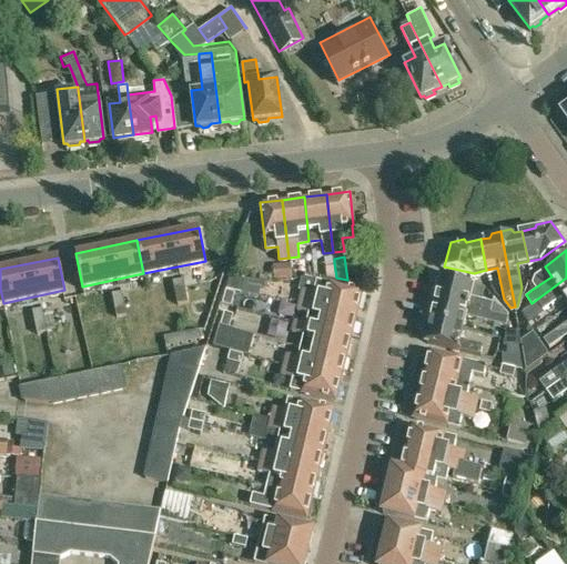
[(334,262),(324,264),(325,275),(336,278),(334,262)]
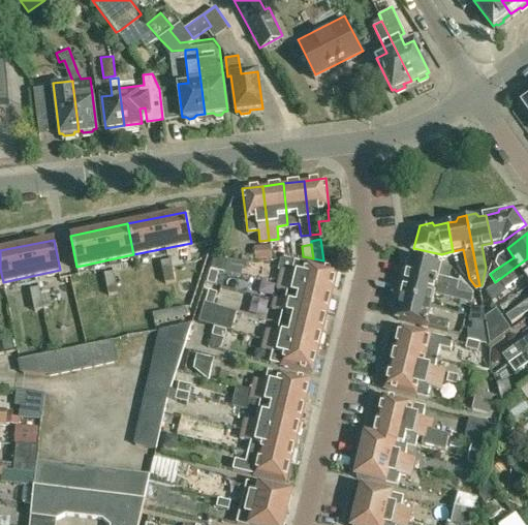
[(231,258),(212,254),(210,268),(228,271),(231,258)]
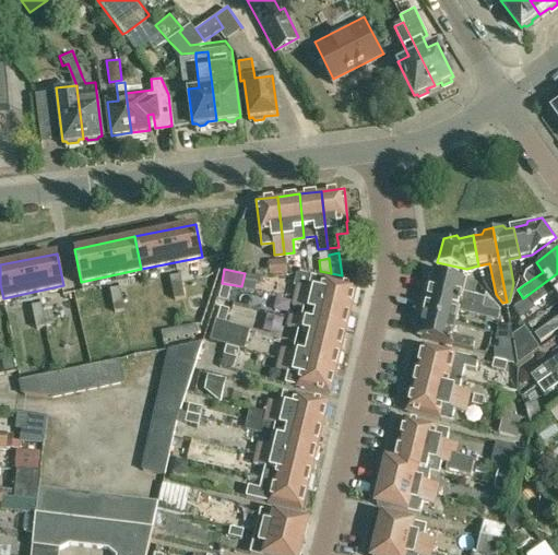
[(465,278),(436,270),(435,272),(431,273),(429,279),(432,282),(430,292),(499,308),(499,306),(484,290),(484,295),(462,290),(465,278)]
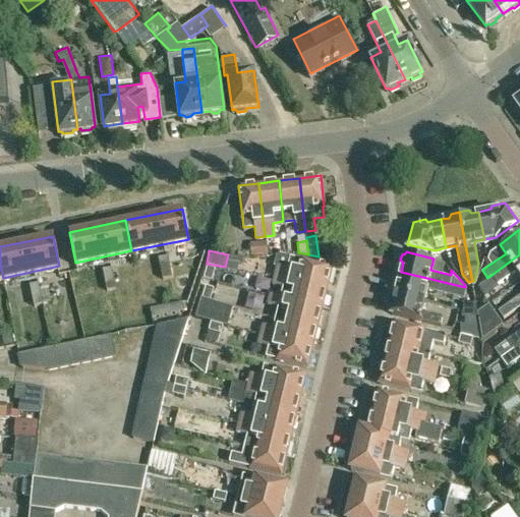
[(158,254),(161,276),(170,275),(167,259),(166,253),(158,254)]
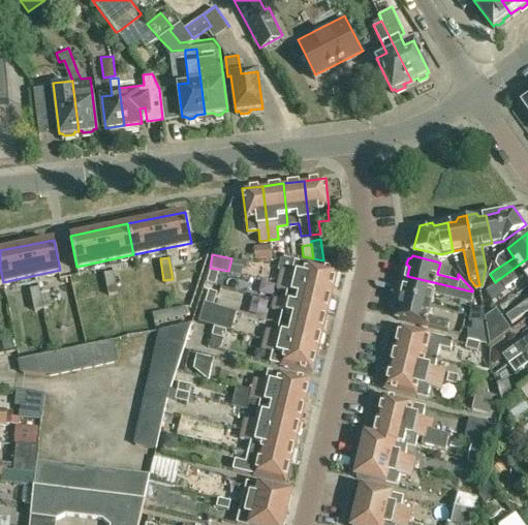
[(525,272),(527,276),(527,258),(495,282),(486,288),(492,298),(505,288),(504,286),(525,272)]
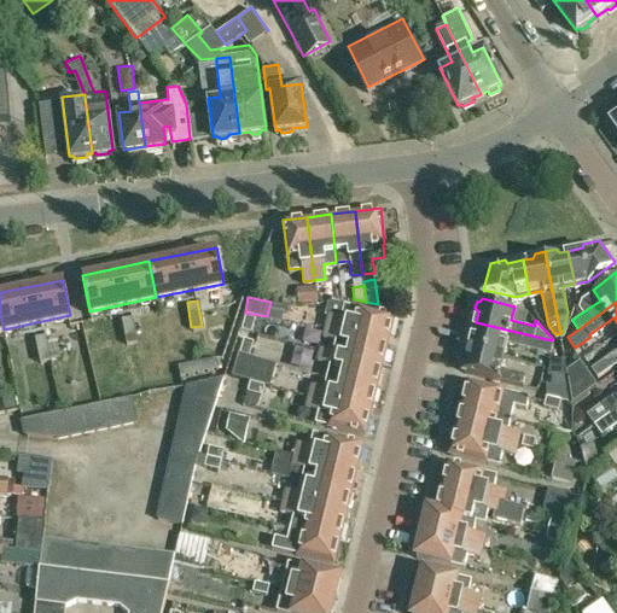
[(388,340),(394,316),(359,307),(343,304),(339,316),(329,314),(326,325),(388,340)]
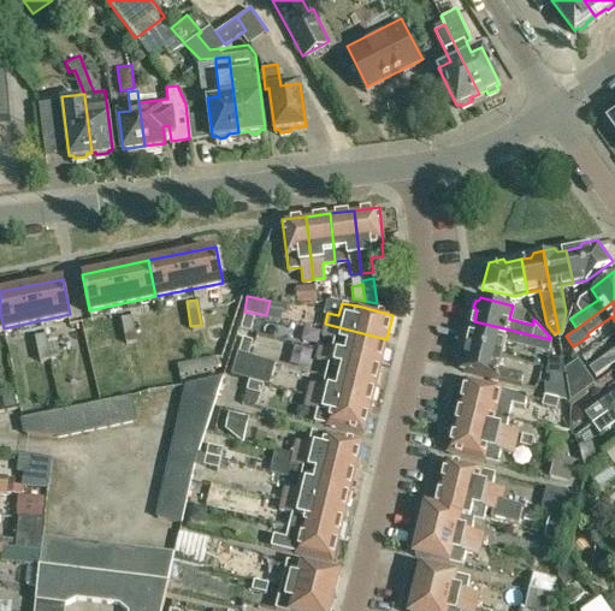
[(244,312),(240,326),(250,330),(255,315),(244,312)]
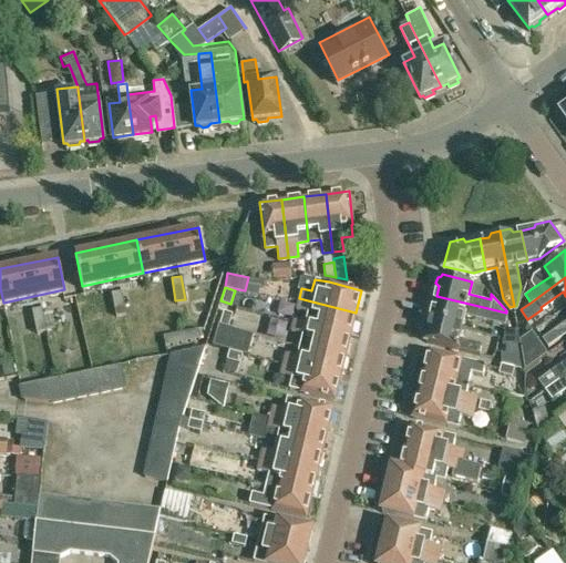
[(110,290),(115,316),(125,314),(120,288),(110,290)]
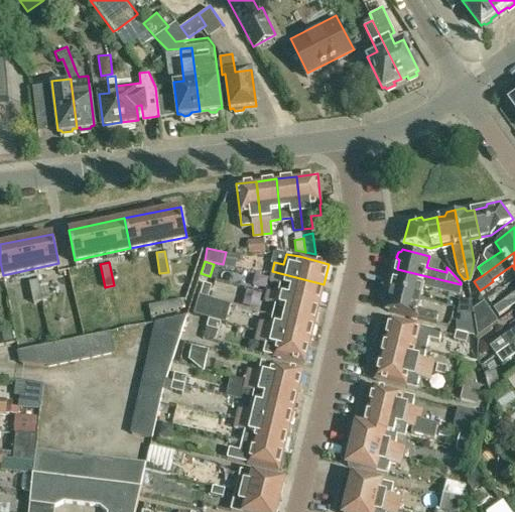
[(391,278),(389,287),(419,294),(422,284),(444,289),(459,293),(461,284),(397,269),(395,277),(391,278)]
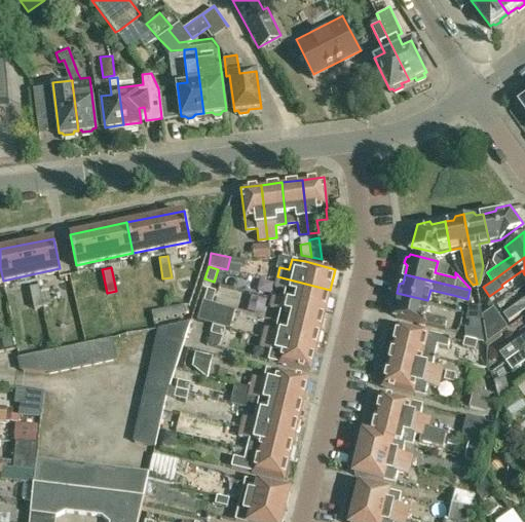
[(282,298),(295,301),(325,308),(330,290),(277,276),(275,286),(285,288),(282,298)]
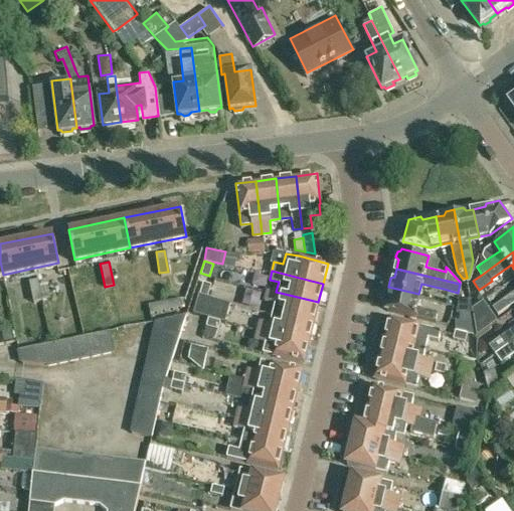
[(28,279),(32,299),(40,298),(36,277),(28,279)]
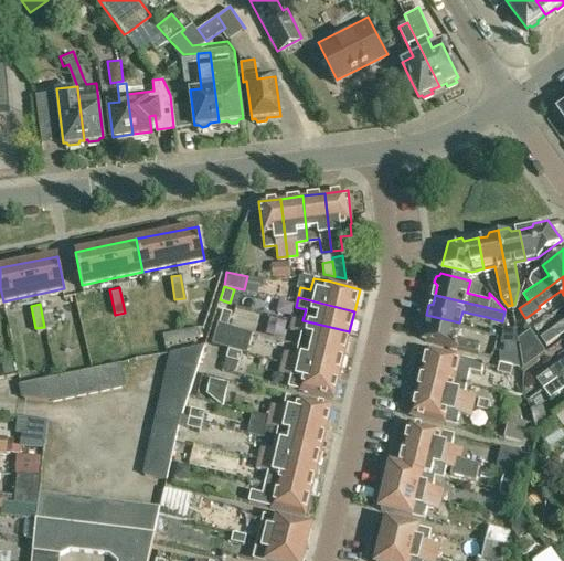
[(456,335),(459,323),(426,315),(424,323),(427,327),(425,337),(477,349),(478,340),(456,335)]
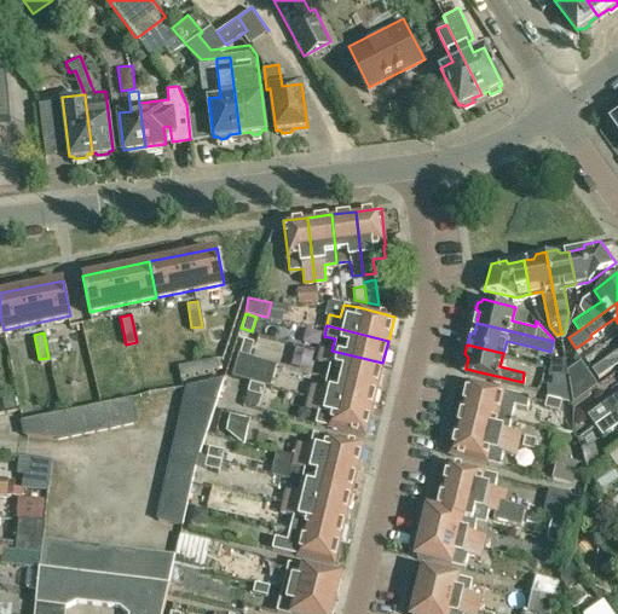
[(598,375),(613,364),(617,359),(617,347),(591,366),(598,375)]
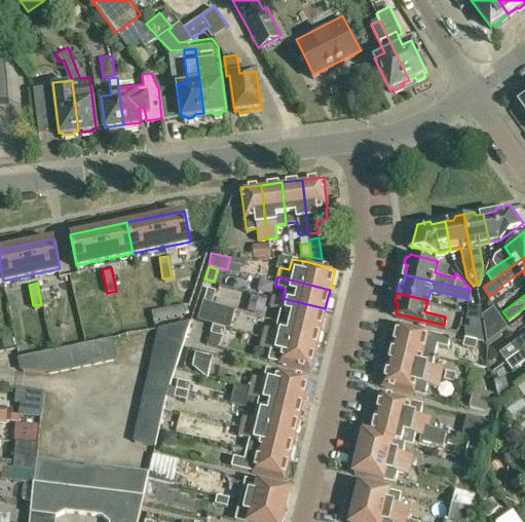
[(279,307),(276,319),(320,328),(325,308),(295,301),(282,298),(272,296),(270,305),(279,307)]
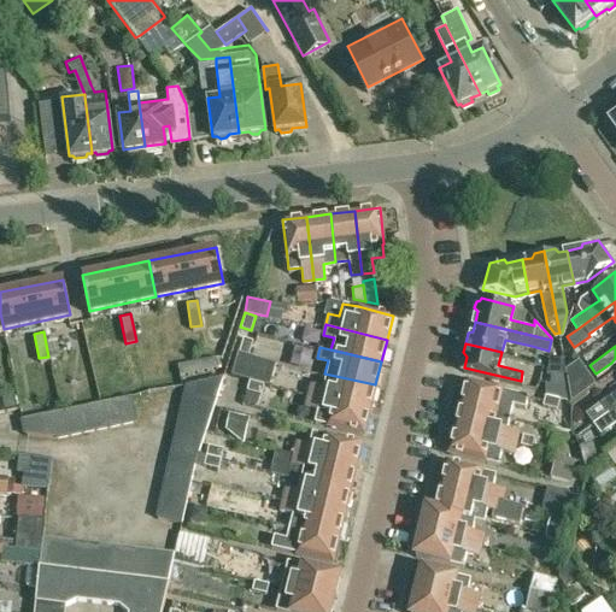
[(275,360),(238,349),(230,371),(269,382),(275,360)]
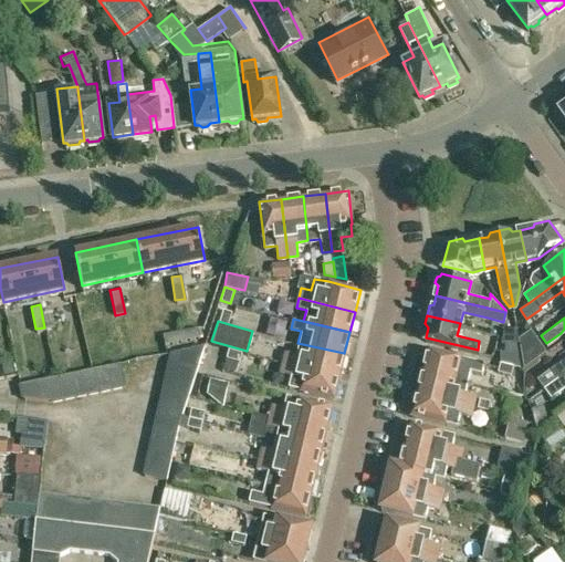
[(199,334),(197,325),(161,332),(163,342),(199,334)]
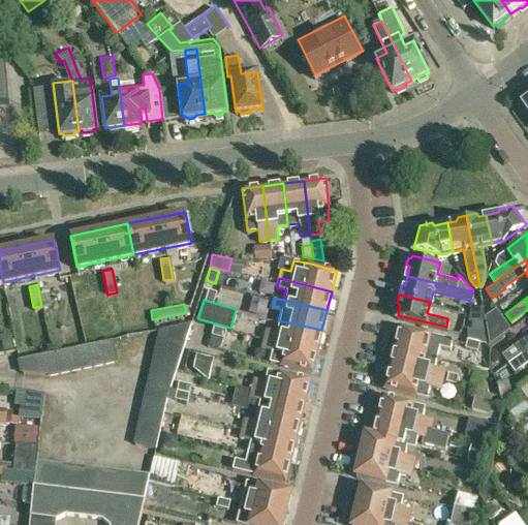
[(470,318),(484,319),(483,315),(482,305),(469,307),(467,318),(470,318)]
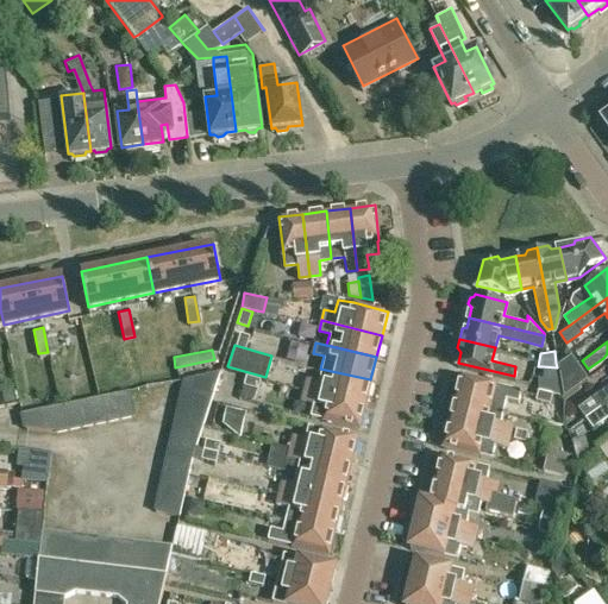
[(557,367),(558,375),(563,394),(587,376),(570,352),(556,363),(557,367)]
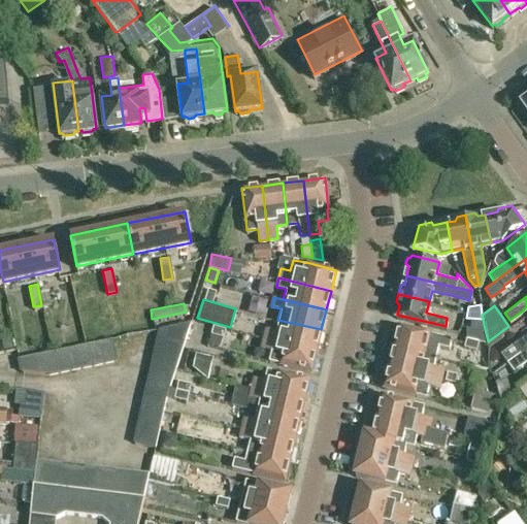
[(520,351),(526,345),(526,312),(526,313),(526,331),(514,341),(520,351)]
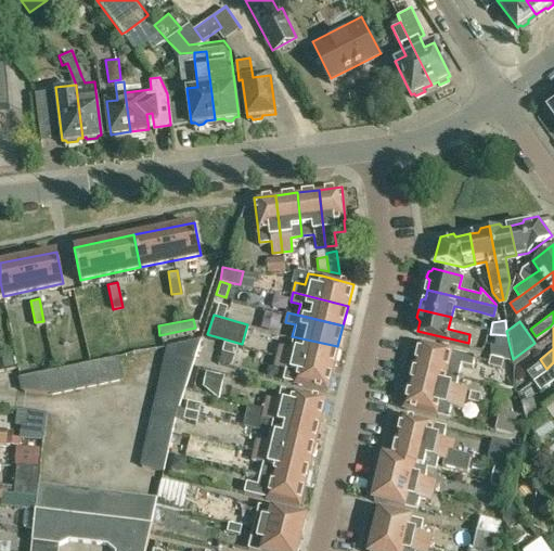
[(507,335),(493,334),(493,343),(509,342),(507,335)]
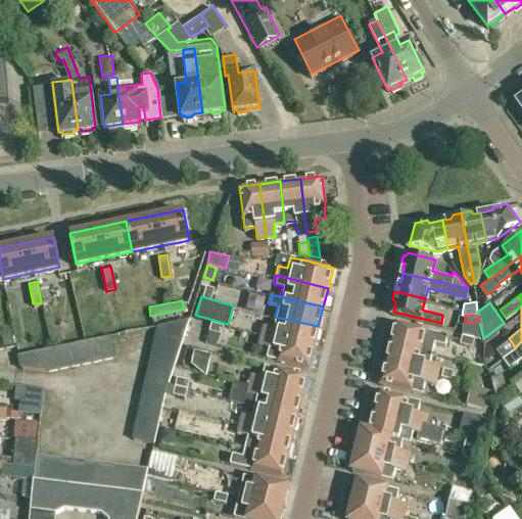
[(157,324),(154,336),(182,342),(190,317),(157,324)]
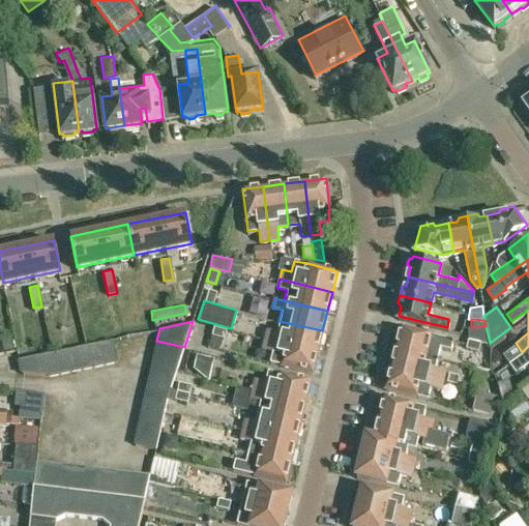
[(278,321),(276,331),(267,329),(265,339),(317,351),(322,330),(278,321)]
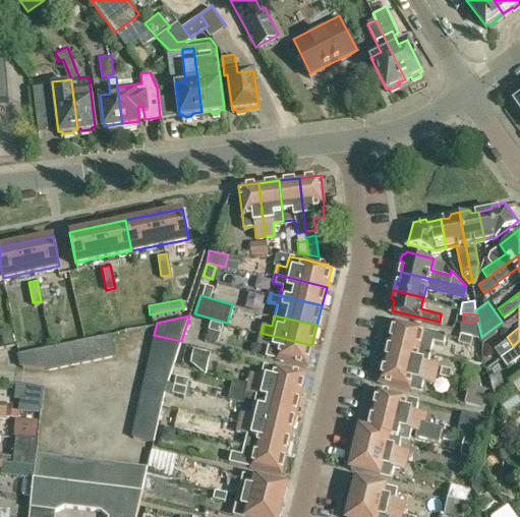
[(394,320),(389,341),(428,350),(431,340),(442,342),(445,332),(394,320)]
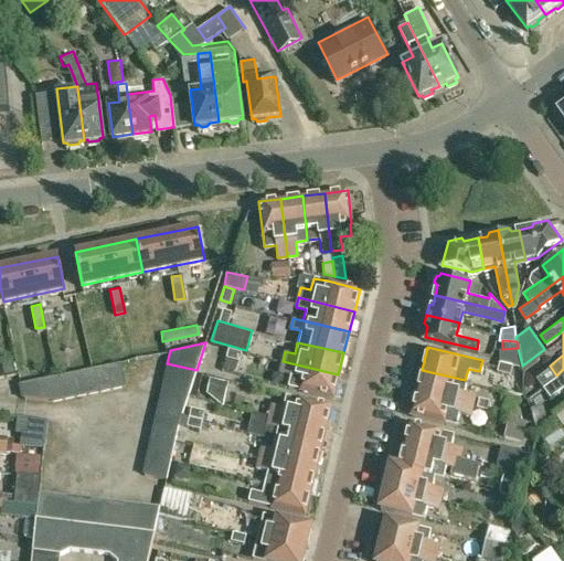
[(518,348),(502,349),(498,348),(499,360),(500,360),(522,366),(518,348)]
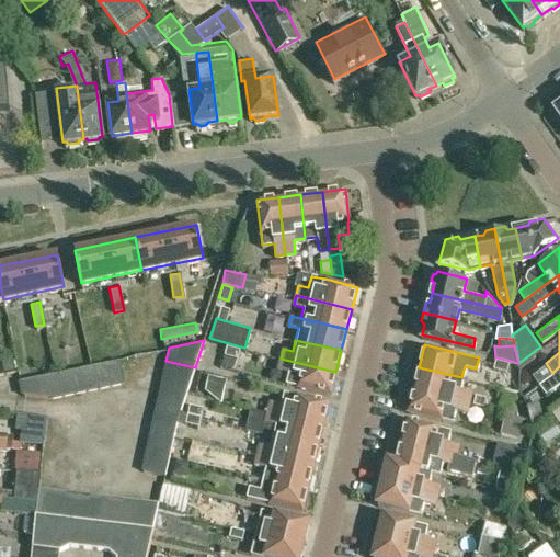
[(118,357),(103,361),(109,387),(124,384),(118,357)]
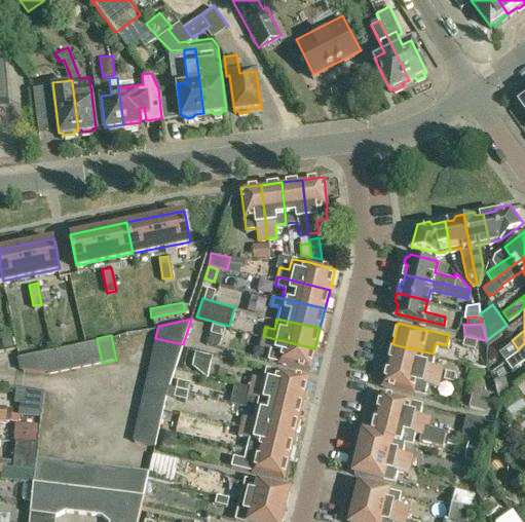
[(476,338),(464,335),(461,343),(474,346),(476,338)]
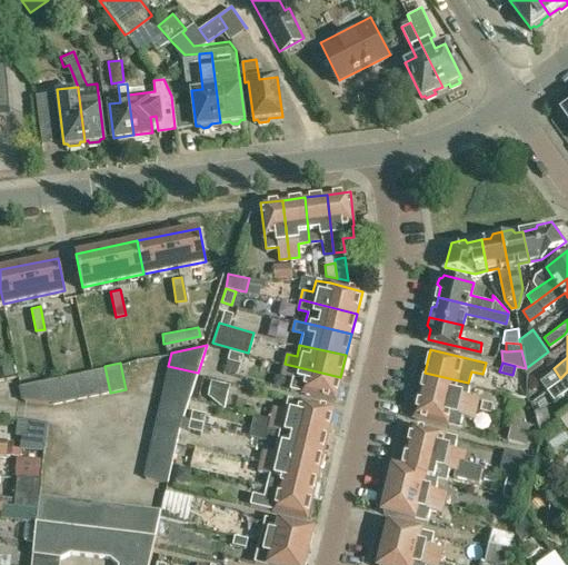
[(335,400),(340,377),(285,364),(282,374),(291,376),(289,388),(304,390),(302,393),(335,400)]
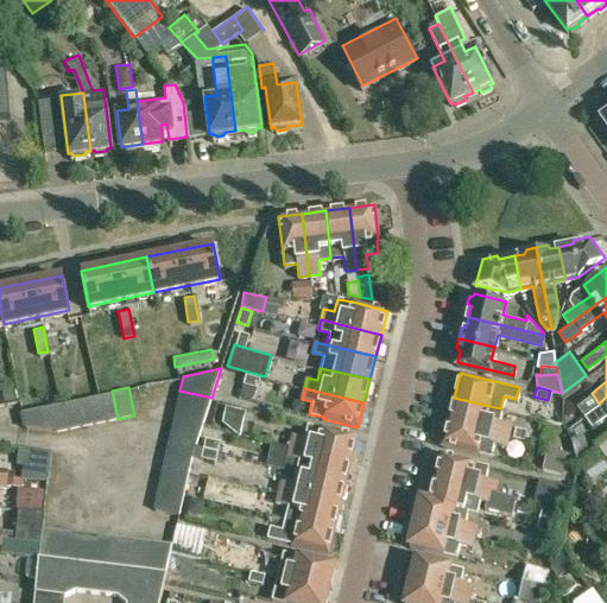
[(103,421),(118,419),(112,391),(97,394),(103,421)]
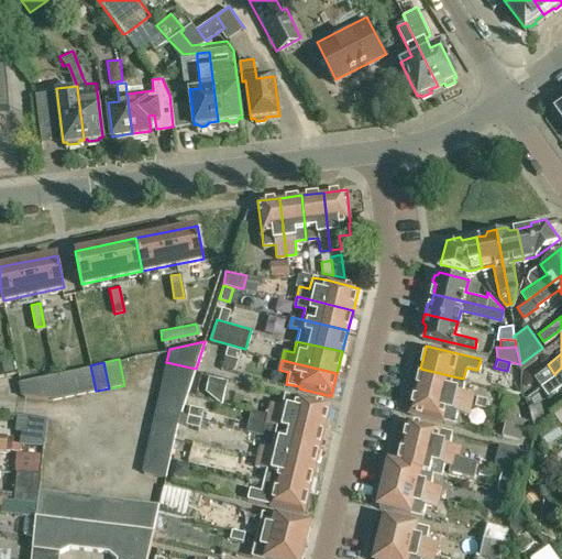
[(193,381),(196,369),(166,362),(163,374),(193,381)]
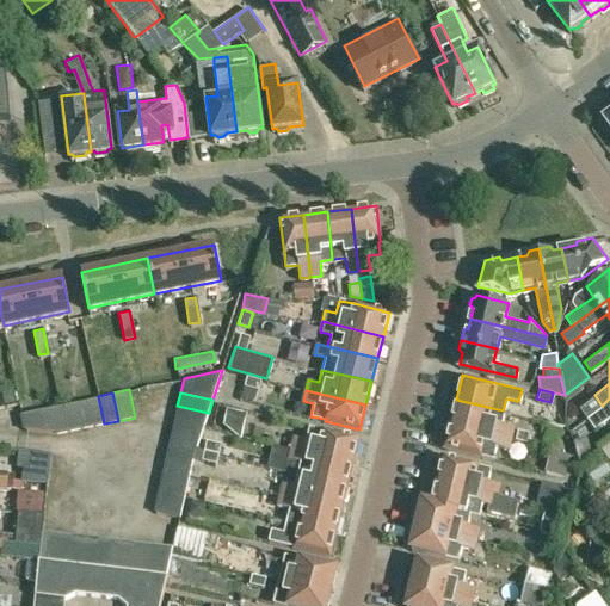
[(98,396),(82,399),(88,427),(104,424),(98,396)]
